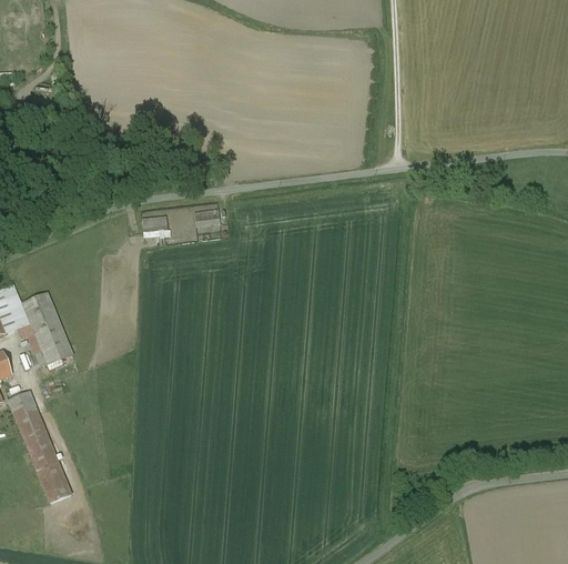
[(60,100),(32,96),(30,112),(58,117),(60,100)]
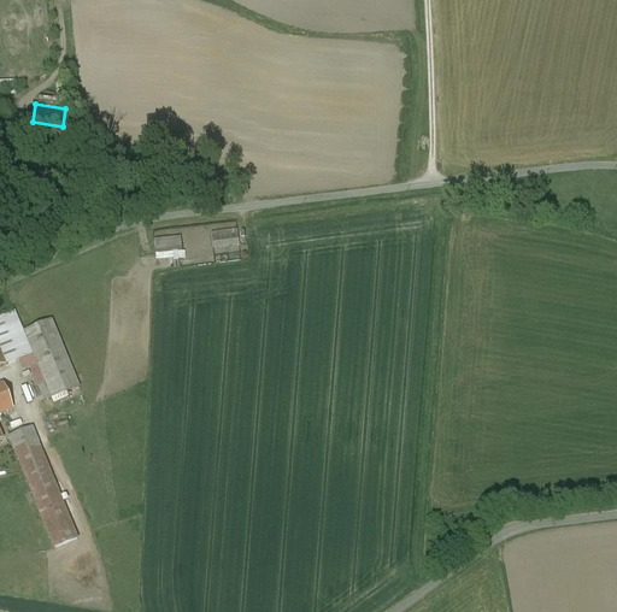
[(238,227),(211,229),(212,245),(239,241),(238,227)]
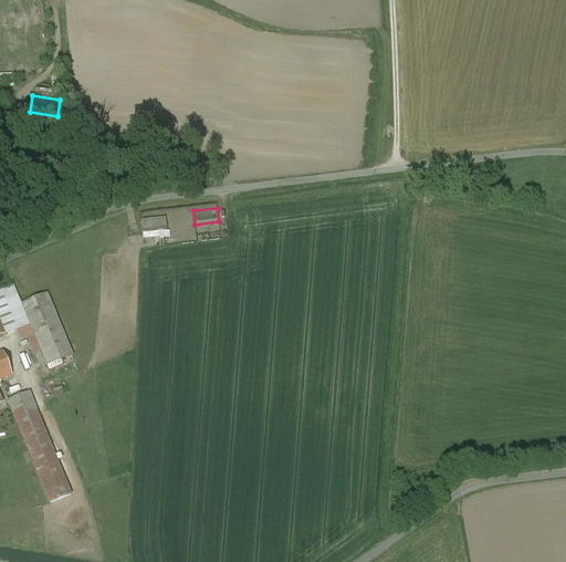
[(165,215),(142,217),(143,231),(167,228),(165,215)]
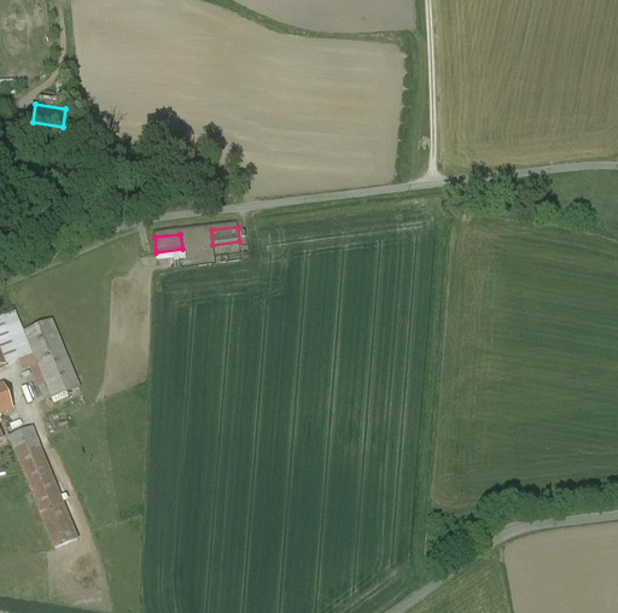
[(15,309),(0,314),(0,350),(5,362),(31,351),(15,309)]
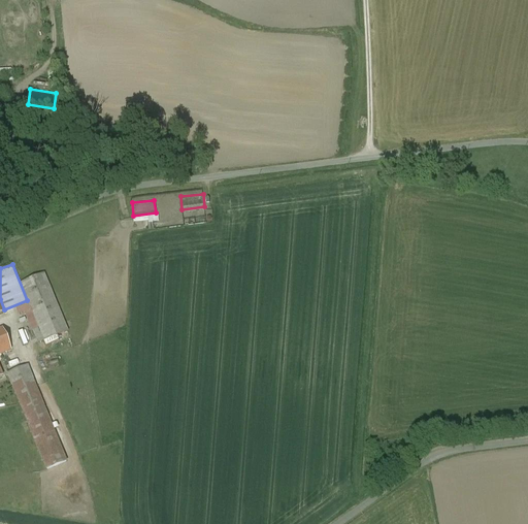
[(43,271),(21,281),(44,337),(67,328),(43,271)]
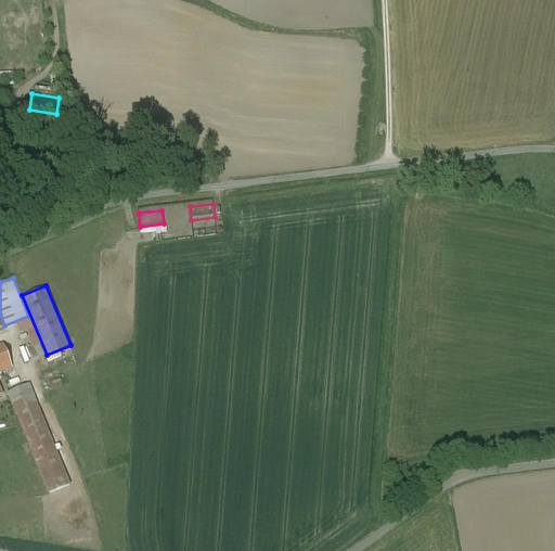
[(1,343),(0,343),(0,393),(1,393),(2,393),(1,391),(0,387),(0,369),(10,366),(12,364),(11,363),(3,344),(2,343),(1,343)]
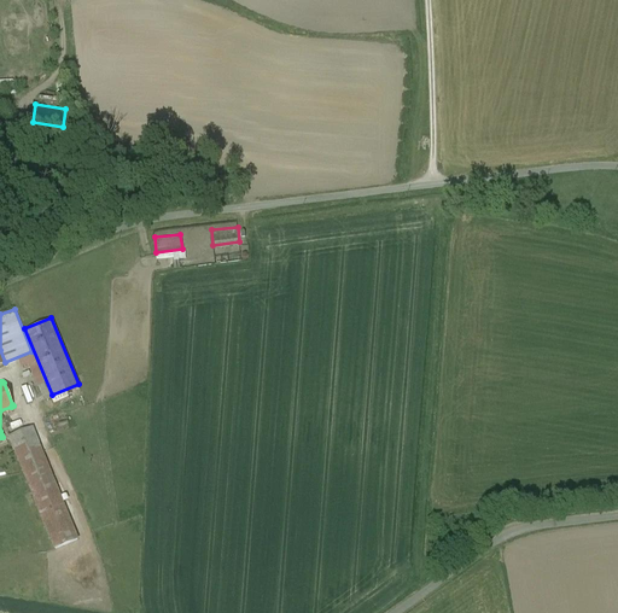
[(31,425),(10,435),(54,546),(77,536),(31,425)]
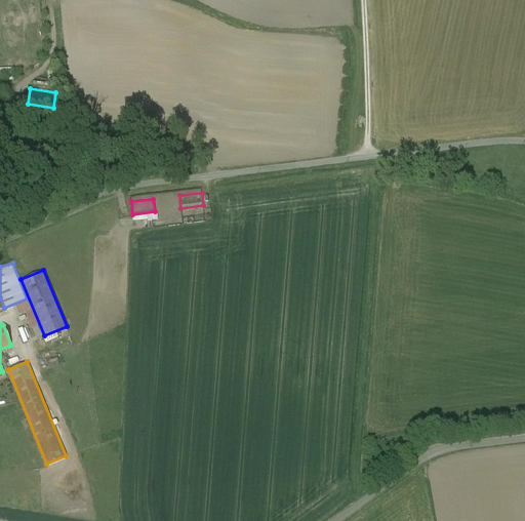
All buildings are outlined.
